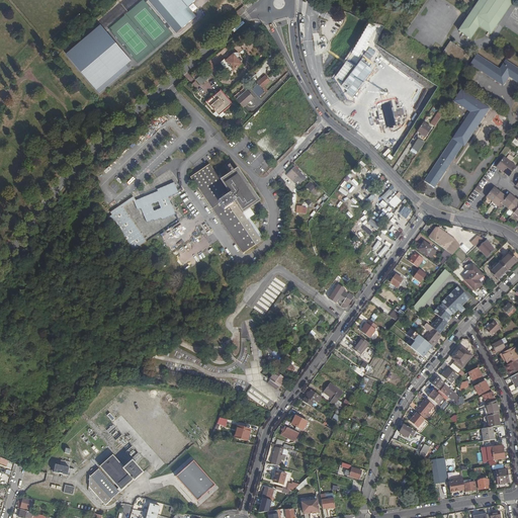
[(150,0),(178,32),(197,16),(193,12),(189,7),(194,3),(197,0),(150,0)]
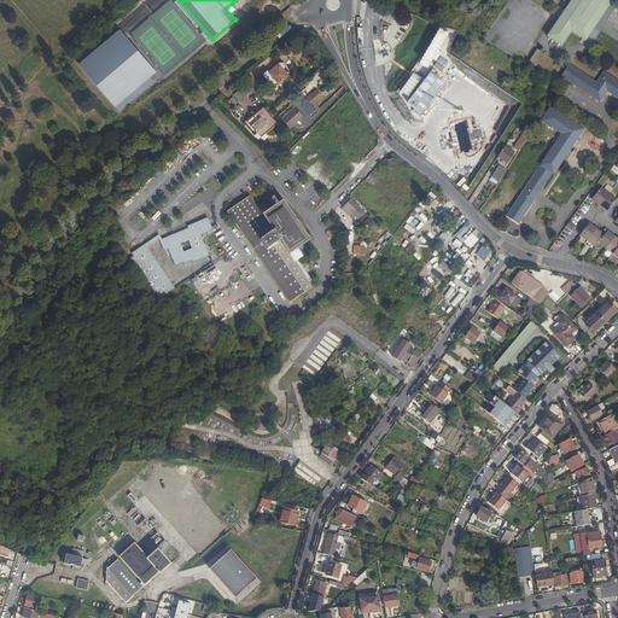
[(576,0),(549,38),(555,41),(583,0),(576,0)]
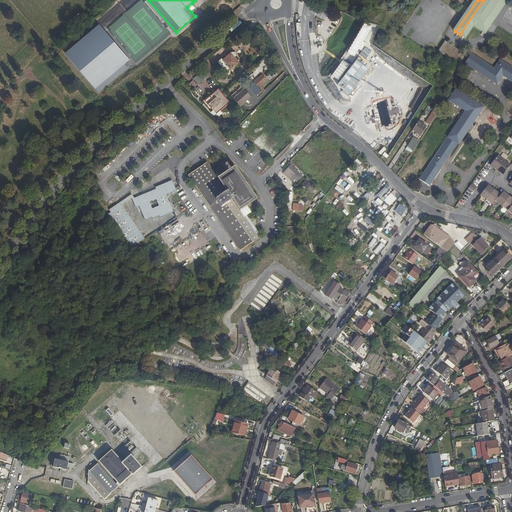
[(498,0),(483,0),(460,34),(466,39),(475,27),(479,30),(484,22),(485,21),(498,0)]
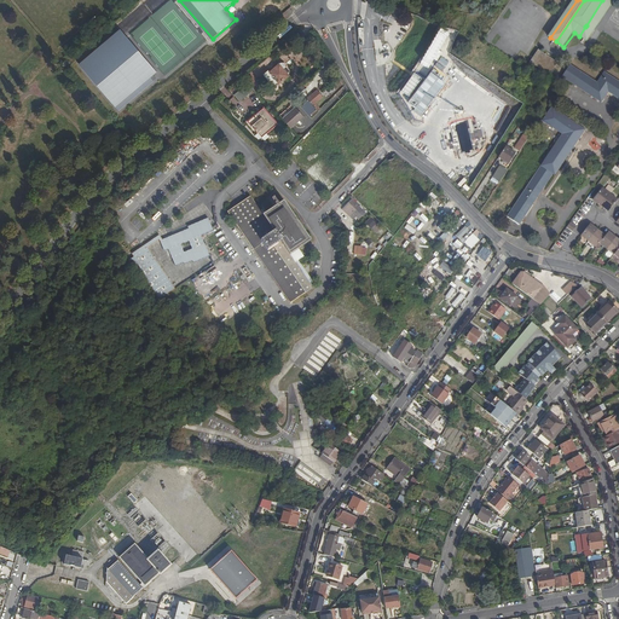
[(602,0),(586,25),(585,27),(595,33),(618,0),(602,0)]
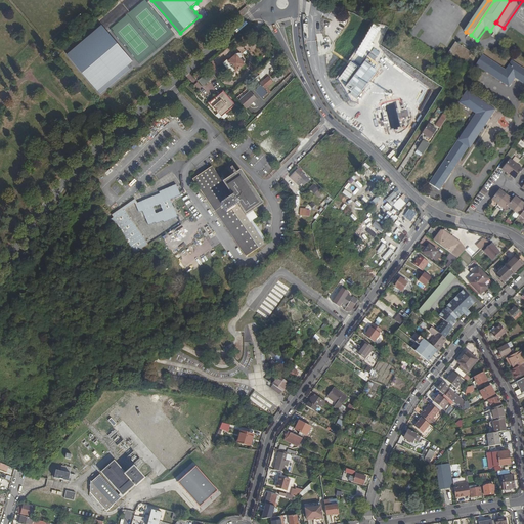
[(197,3),(191,7),(195,12),(201,8),(197,3)]
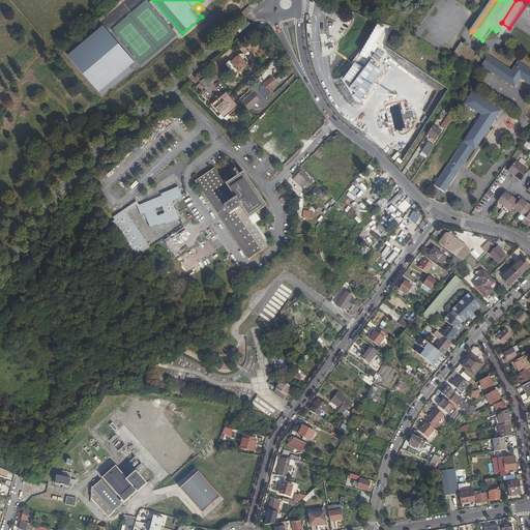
[(246,8),(239,15),(242,18),(249,11),(246,8)]
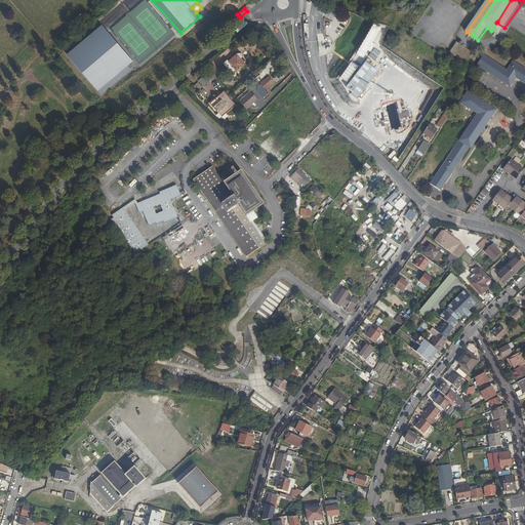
[(505,28),(496,23),(491,31),(498,36),(505,28)]
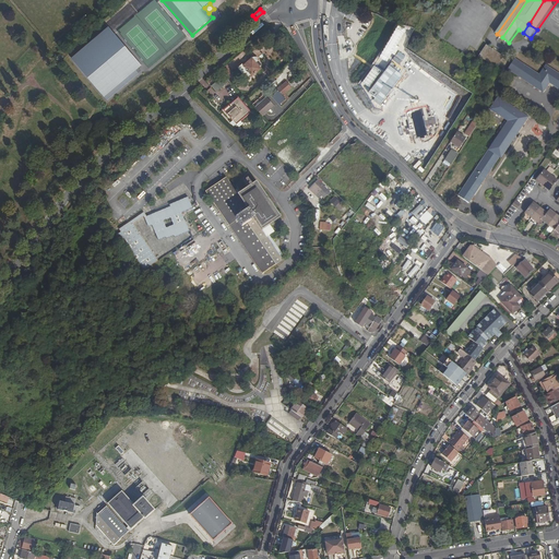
[(141,66),(107,26),(69,58),(106,102),(139,74),(135,70),(141,66)]
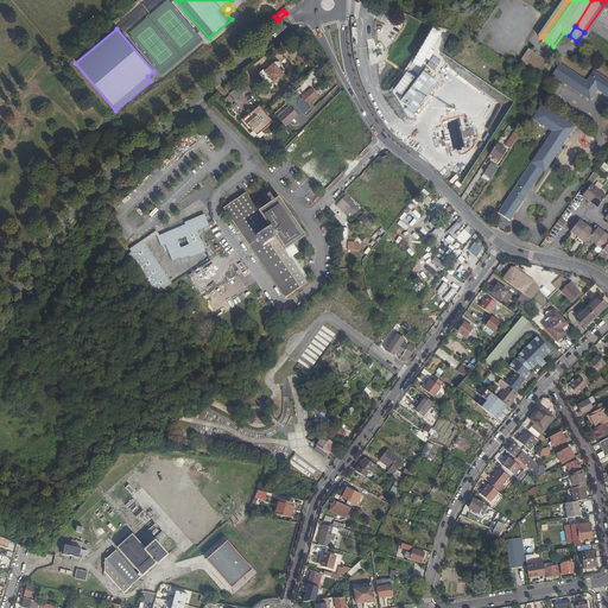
[(529,49),(520,61),(529,67),(537,55),(529,49)]
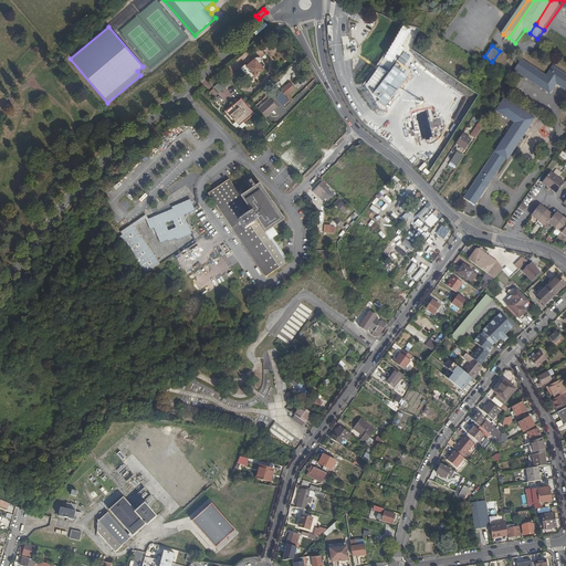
[(510,58),(500,51),(492,62),(502,69),(510,58)]
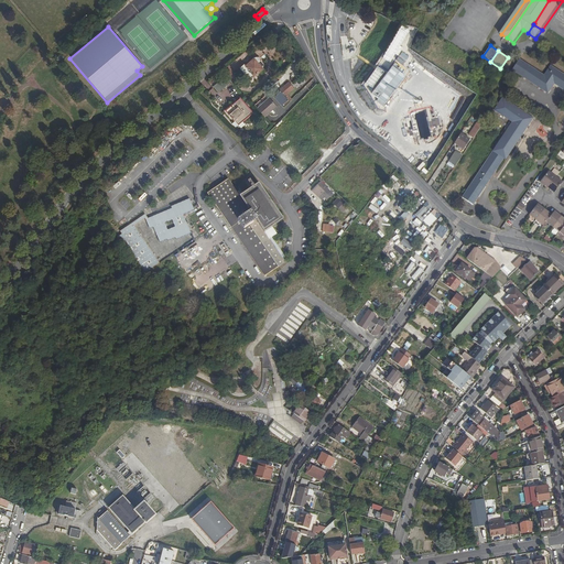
[(260,66),(263,64),(259,58),(256,61),(253,58),(246,66),(243,64),(240,67),(250,79),(262,68),(260,66)]
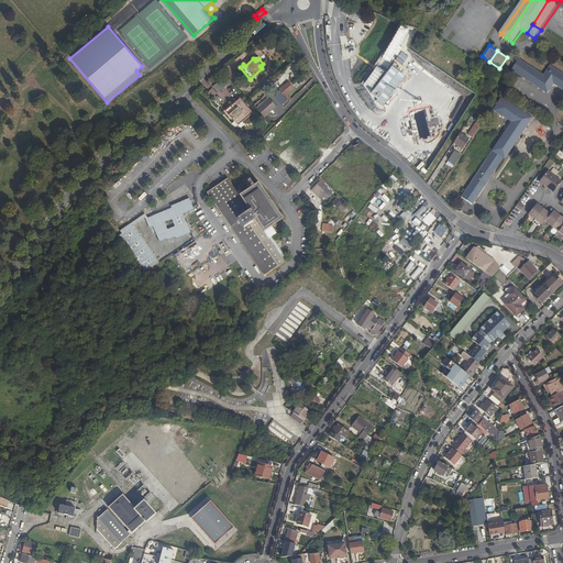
[(468,89),(423,61),(422,63),(428,66),(426,69),(465,95),(468,89)]
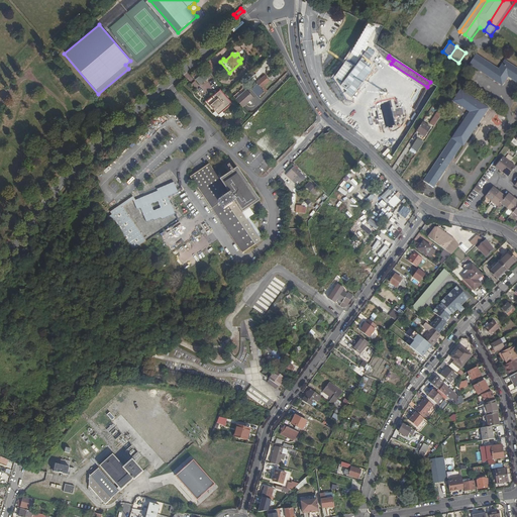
[(516,69),(505,62),(499,71),(476,56),(470,65),(503,86),(508,77),(516,82),(516,69)]
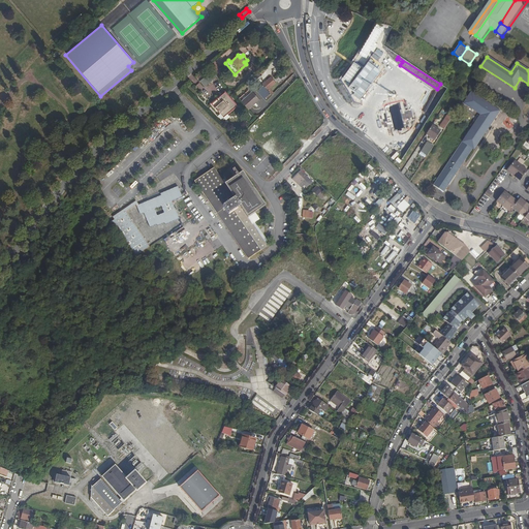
[(204,88),(216,78),(211,71),(199,82),(204,88)]
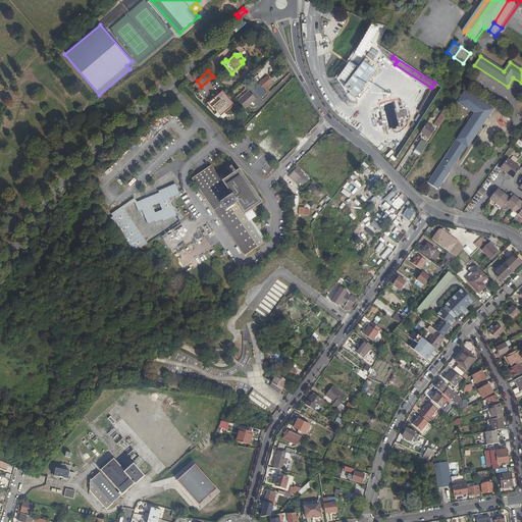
[(265,75),(251,89),(260,100),(267,93),(263,90),(271,82),(265,75)]
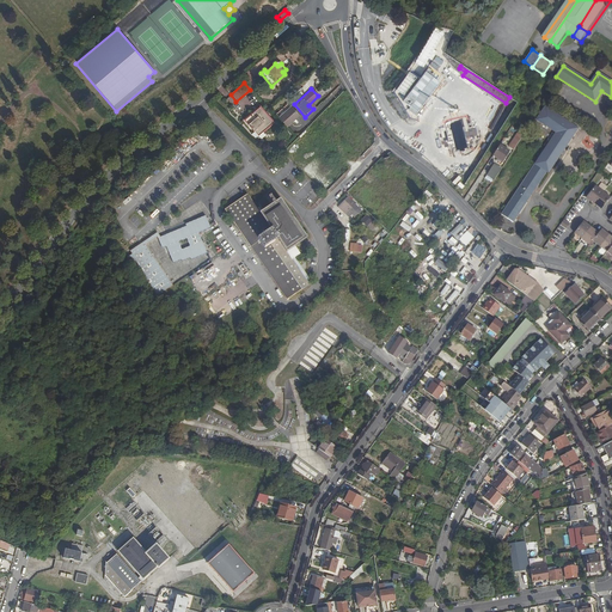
[(279,118),(287,127),(288,126),(300,115),(292,106),(279,118)]
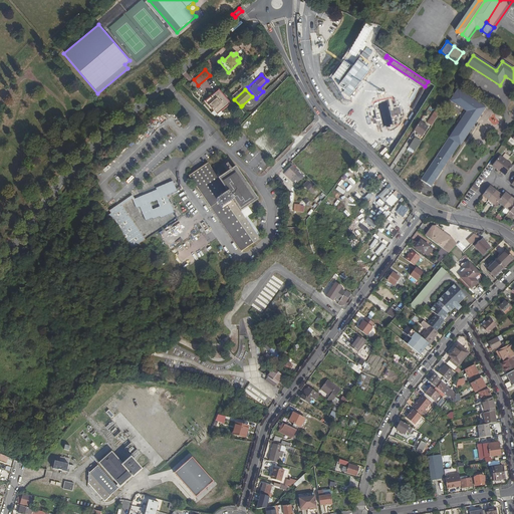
[(216,116),(230,103),(218,90),(212,96),(211,94),(208,97),(204,102),(216,116)]
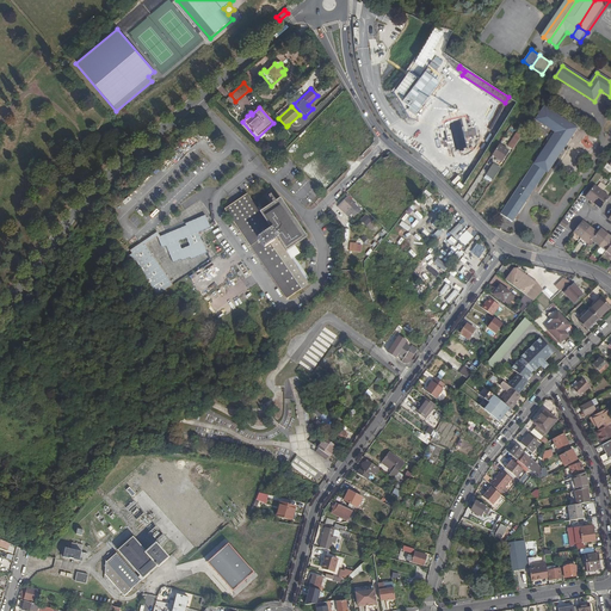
[(535,121),(555,134),(545,149),(543,152),(556,160),(576,129),(544,107),(535,121)]
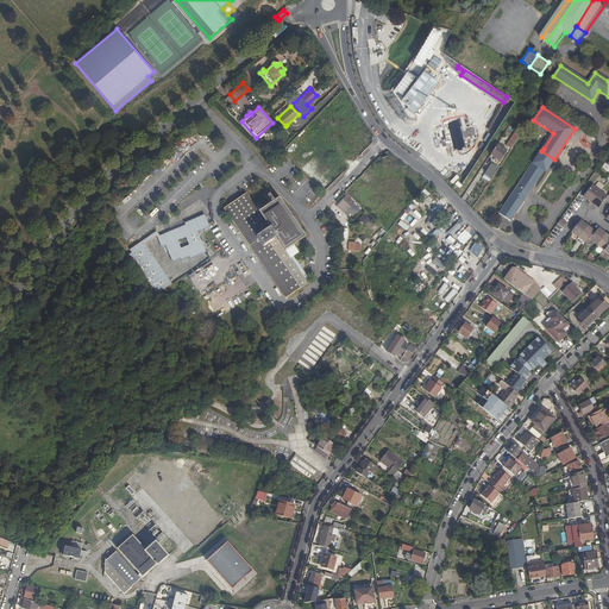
[(456,156),(463,155),(466,152),(471,150),(475,146),(476,142),(478,137),(478,132),(477,126),(473,121),(470,117),(465,113),(459,112),(453,112),(447,113),(443,115),(438,120),(435,126),(433,132),(434,138),(435,144),(439,149),(444,152),(450,155),(456,156)]
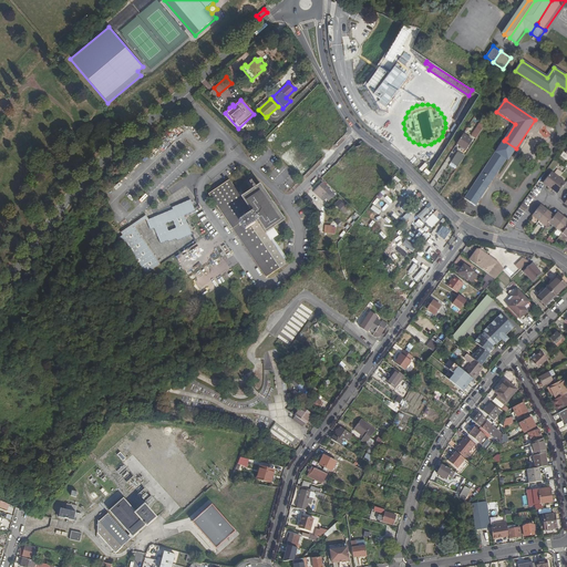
[(471,136),(476,138),(481,130),(475,127),(471,136)]
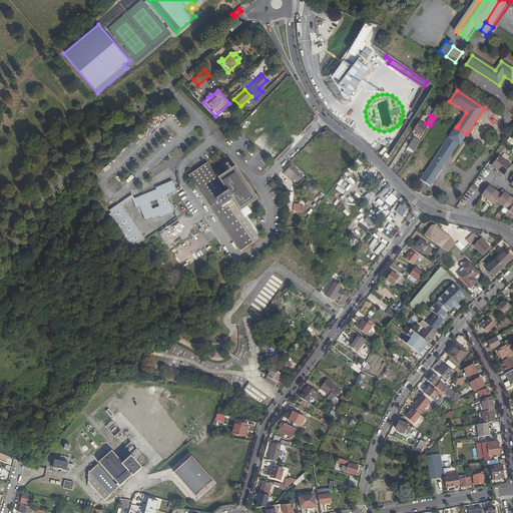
[(427,128),(419,122),(413,131),(421,137),(427,128)]
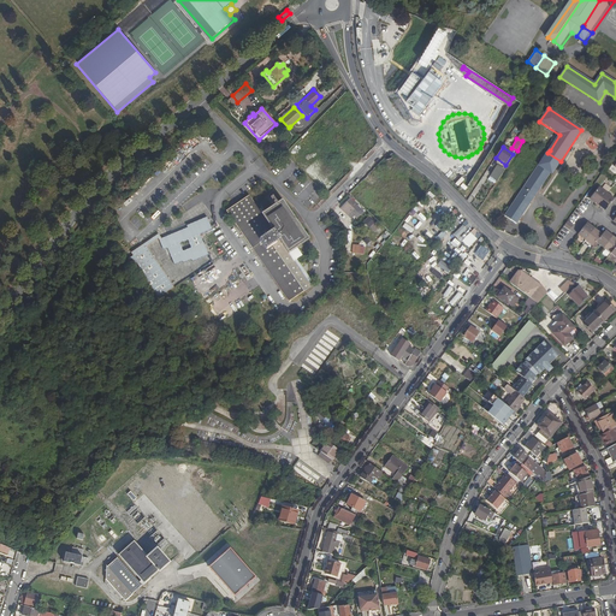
[(574,161),(582,163),(585,153),(576,150),(574,161)]
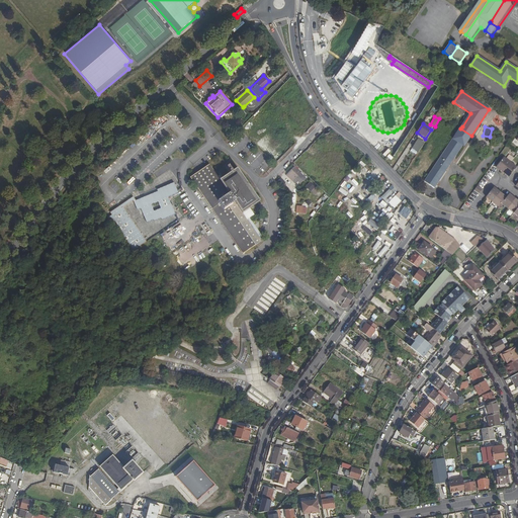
[(461,146),(463,147),(471,136),(460,128),(424,183),(433,188),(461,146)]
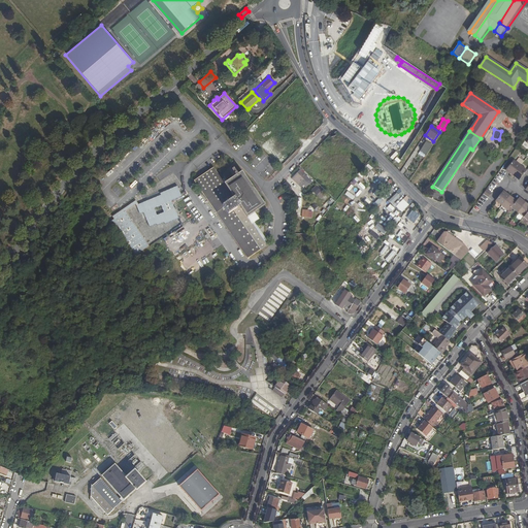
[(425,140),(418,155),(425,159),(432,144),(425,140)]
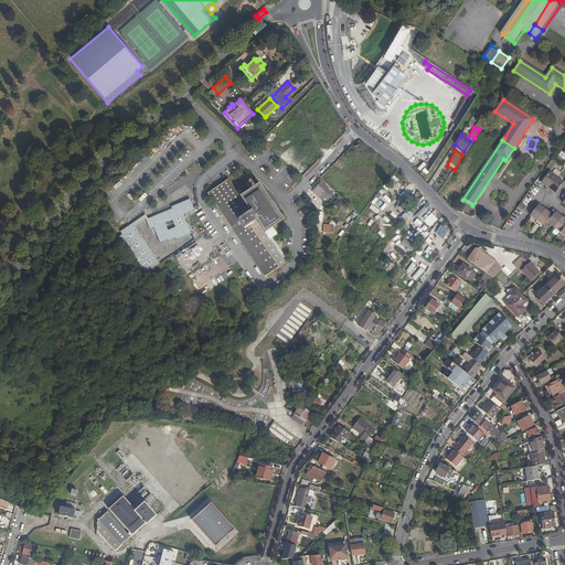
[(557,178),(551,172),(542,182),(545,184),(550,188),(557,178)]
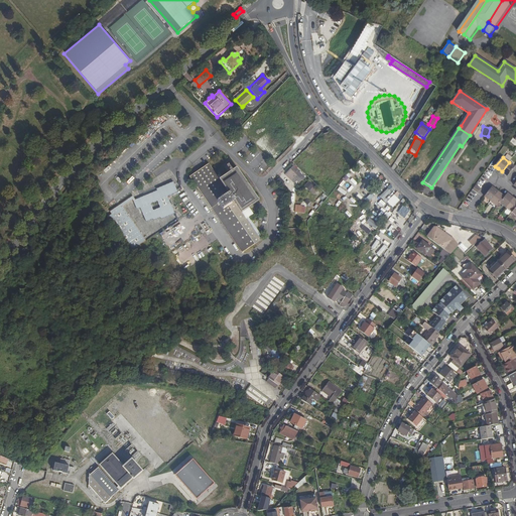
[(515,167),(509,162),(502,171),(505,174),(508,176),(515,167)]
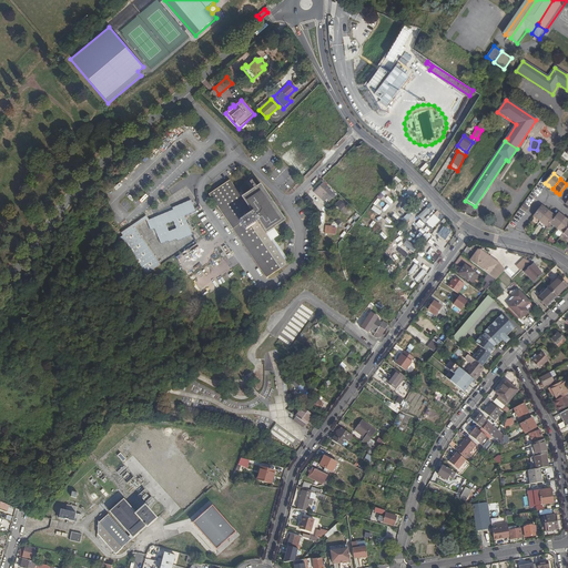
[(270,277),(291,262),(270,233),(288,220),(263,184),(244,198),(232,180),(211,195),(270,277)]
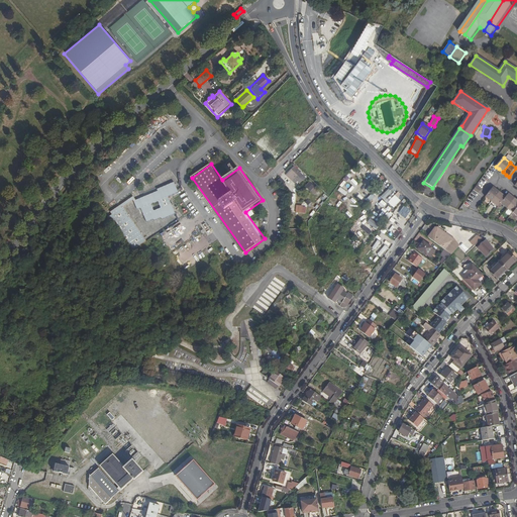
[(278,180),(284,186),(290,193),(295,188),(293,186),(303,176),(293,166),(278,180)]
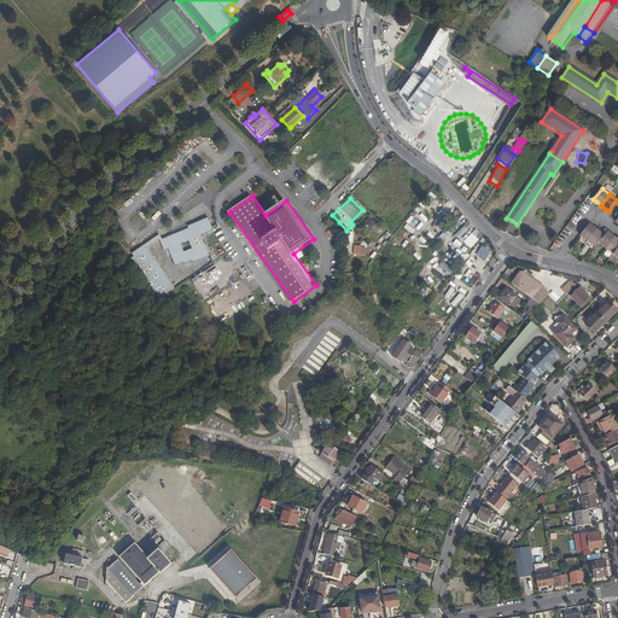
[(369,217),(363,222),(369,229),(375,223),(369,217)]
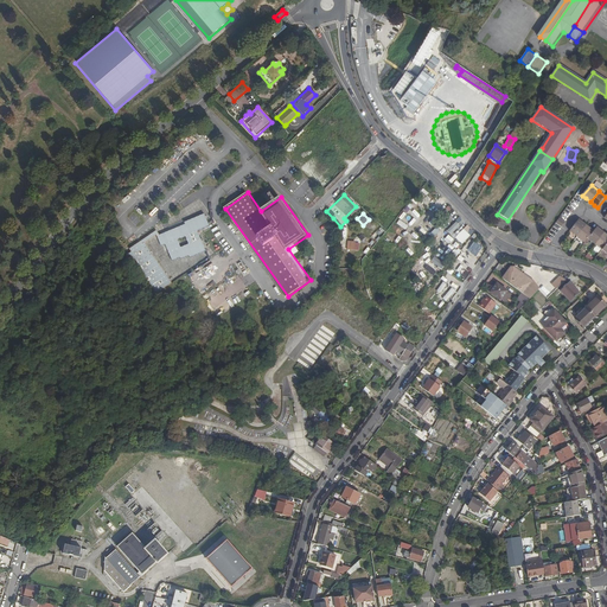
[(133,253),(128,255),(157,295),(173,283),(146,243),(157,236),(161,248),(166,246),(172,262),(180,259),(181,261),(190,257),(191,259),(206,253),(198,231),(210,227),(205,215),(185,223),(185,225),(168,231),(159,235),(157,231),(131,249),(133,253)]
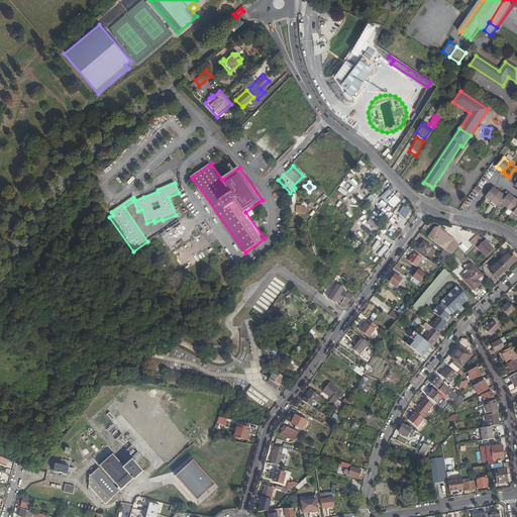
[(344,196),(347,193),(339,187),(337,191),(344,196)]
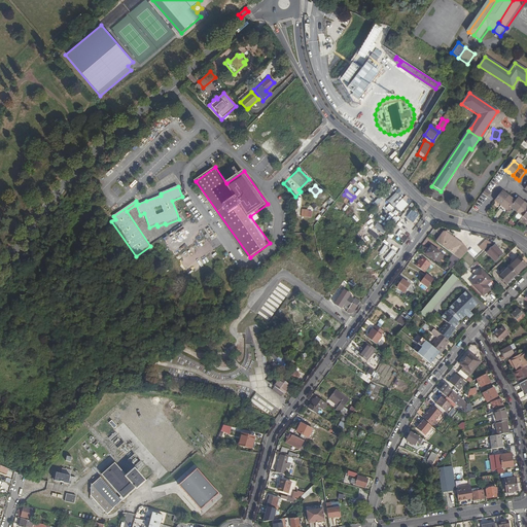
[(506,194),(502,190),(495,201),(501,206),(510,196),(506,194)]
